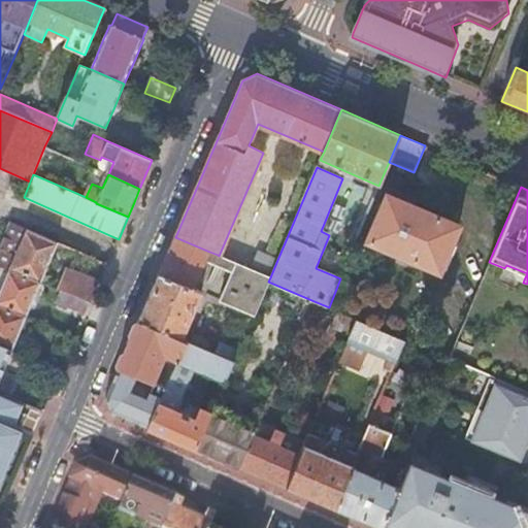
[(419,259),(441,269),(441,267),(446,269),(455,249),(451,246),(458,230),(435,220),(436,216),(422,209),(387,194),(367,241),(417,263),(419,259)]
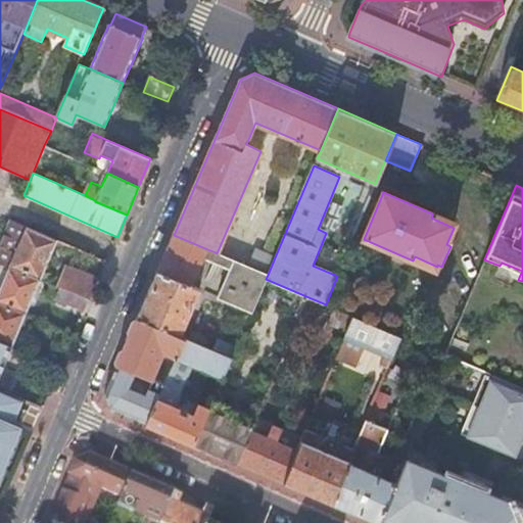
[(50,259),(58,242),(12,223),(0,250),(0,262),(10,267),(42,280),(50,259)]
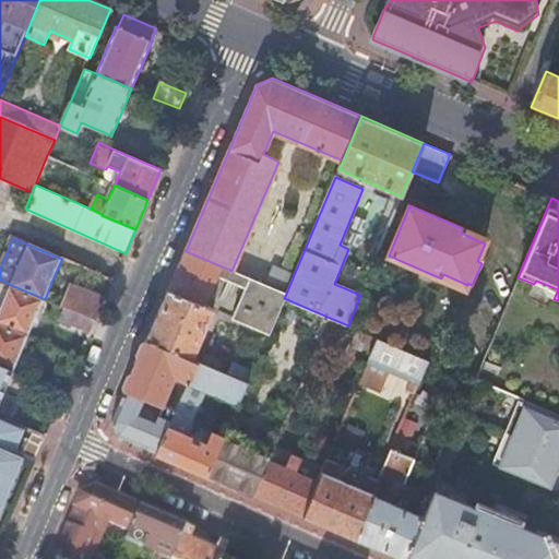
[(169,290),(149,340),(193,359),(214,310),(205,306),(218,275),(222,266),(186,251),(169,290)]
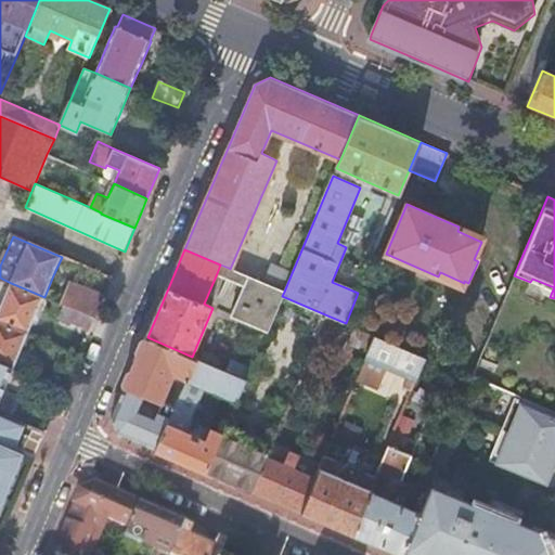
[(229,268),(220,265),(217,273),(227,278),(228,276),(226,275),(229,268)]
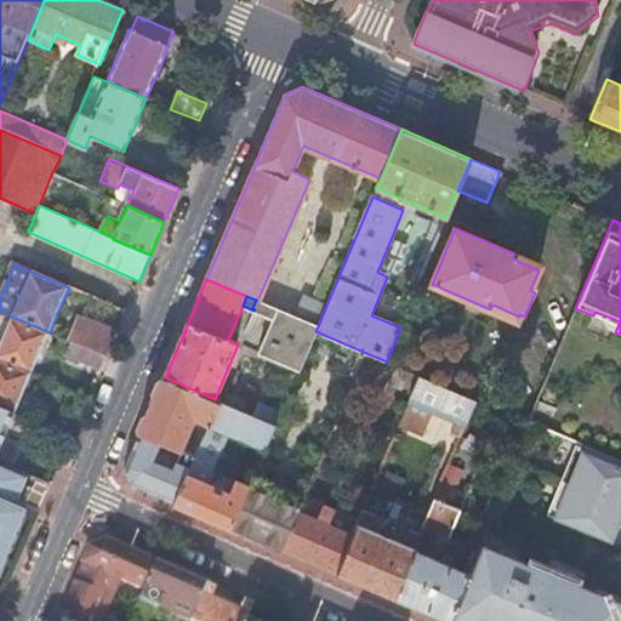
[(303,297),(295,317),(318,326),(326,306),(303,297)]
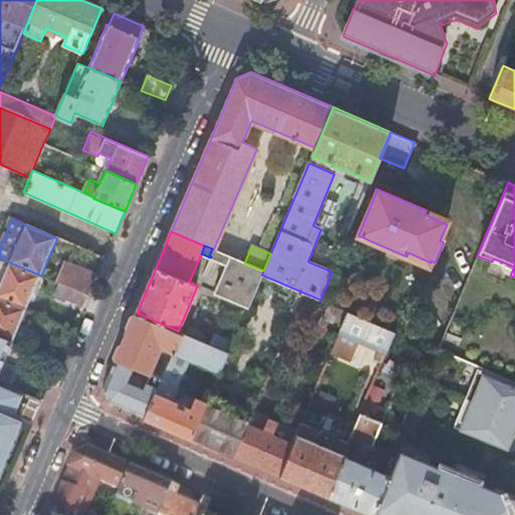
[(230,256),(222,253),(219,261),(218,260),(217,262),(226,265),(230,256)]
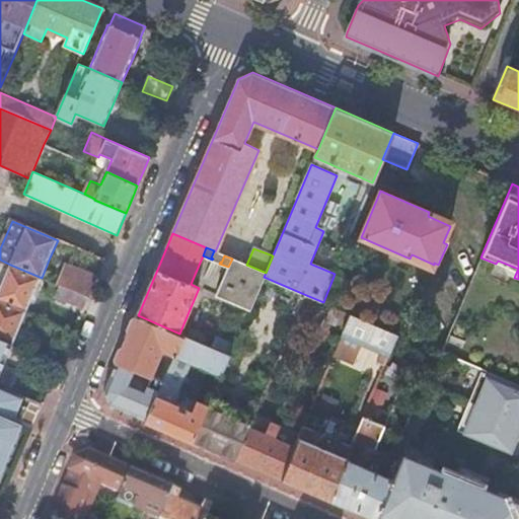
[(246,265),(232,258),(228,267),(216,296),(249,310),(255,296),(264,277),(266,273),(246,265)]
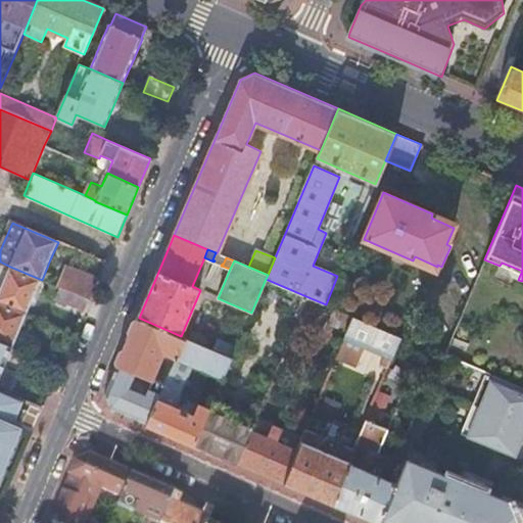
[(10,267),(0,262),(0,279),(4,281),(10,267)]
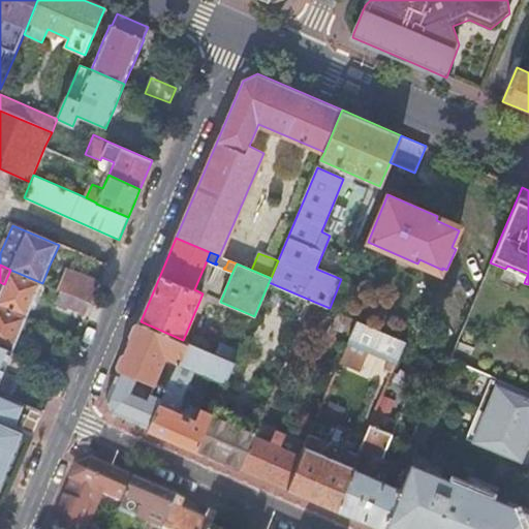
[(507,266),(505,269),(526,278),(528,274),(507,266)]
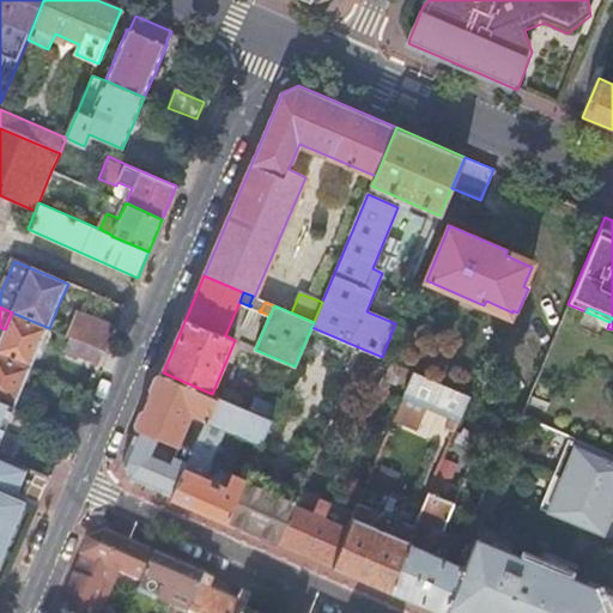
[(77,311),(67,335),(73,338),(105,351),(115,328),(77,311)]
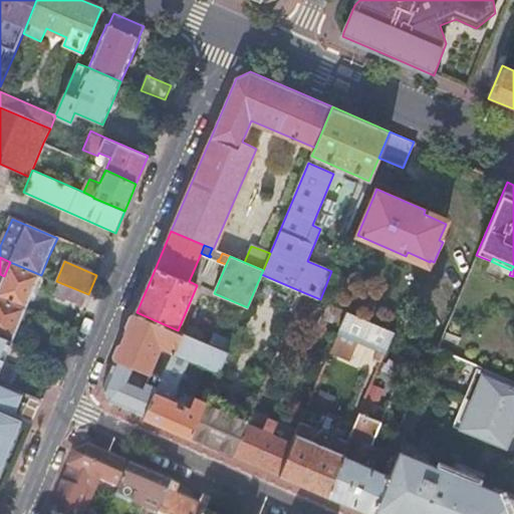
[(0,298),(26,309),(33,292),(41,275),(10,262),(4,276),(0,285),(0,298)]
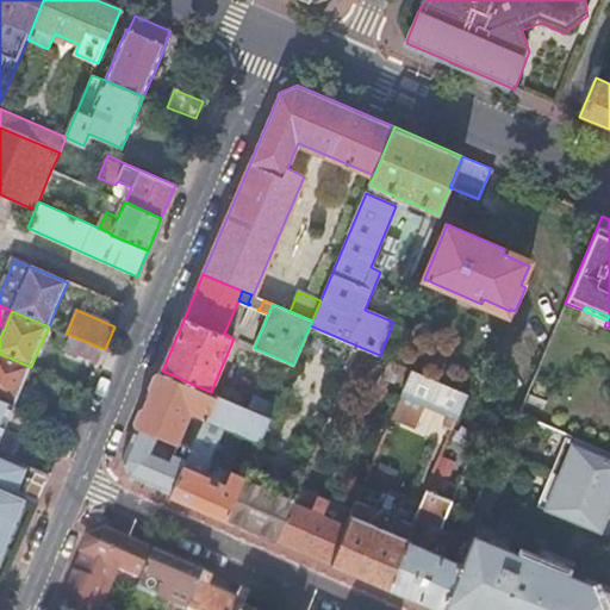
[(360,347),(310,325),(300,348),(349,369),(360,347)]
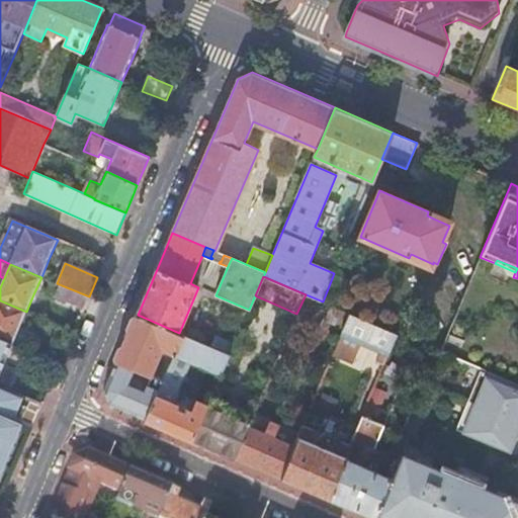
[(89,296),(62,285),(57,296),(76,305),(84,310),(89,296)]
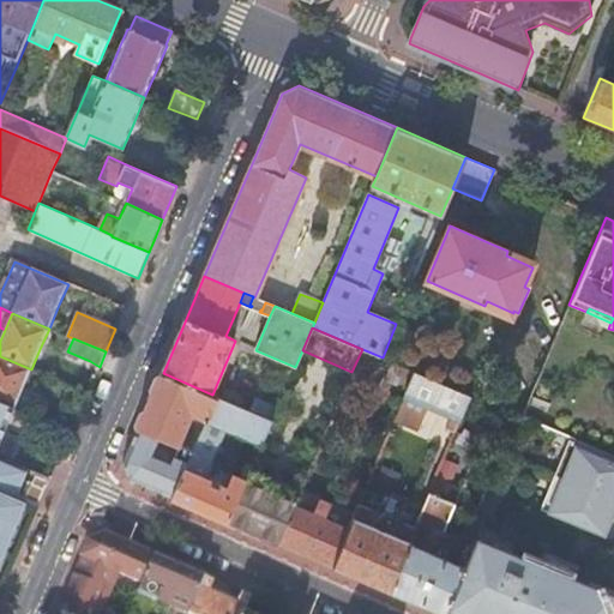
[(0,401),(14,408),(23,387),(31,369),(0,356),(0,401)]
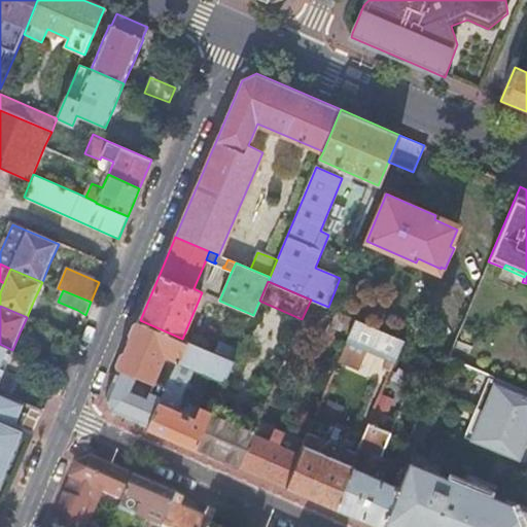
[(405,340),(357,319),(340,362),(360,372),(371,349),(390,357),(385,370),(391,373),(405,340)]
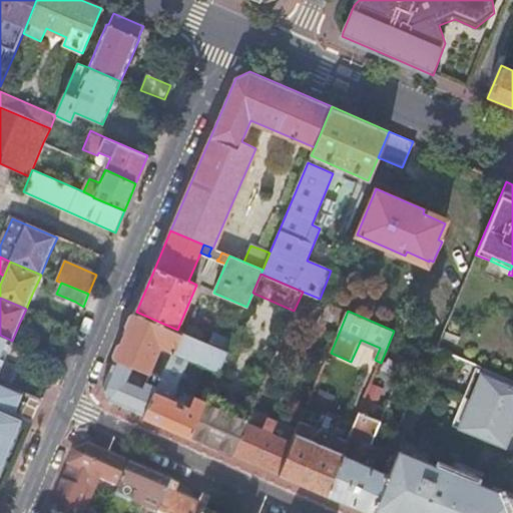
[(126,335),(116,358),(133,366),(150,373),(153,374),(155,370),(150,368),(159,347),(163,345),(164,347),(172,351),(181,332),(177,330),(136,312),(126,335)]
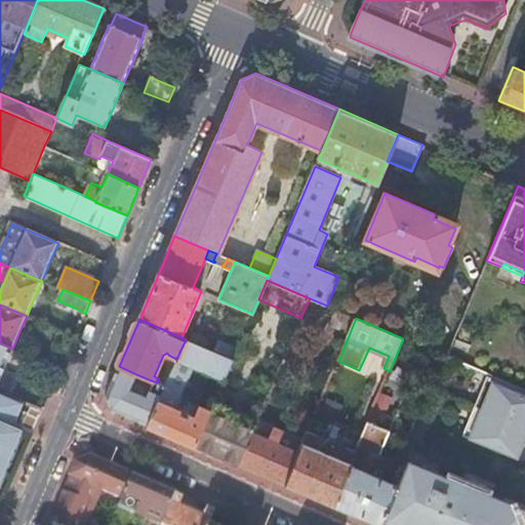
[(176,359),(167,381),(174,385),(185,362),(224,379),(233,360),(186,339),(176,359)]
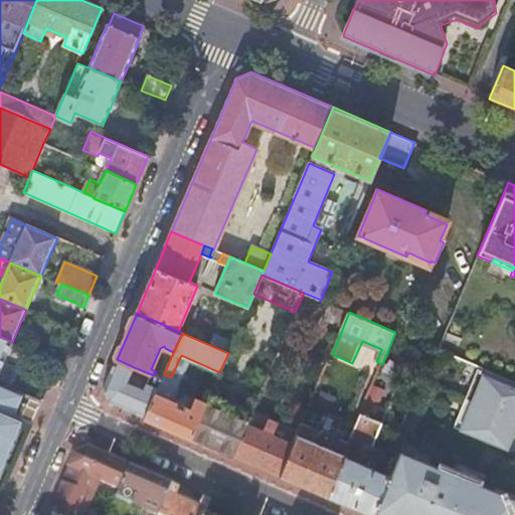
[(0,370),(4,361),(12,342),(0,336),(0,370)]
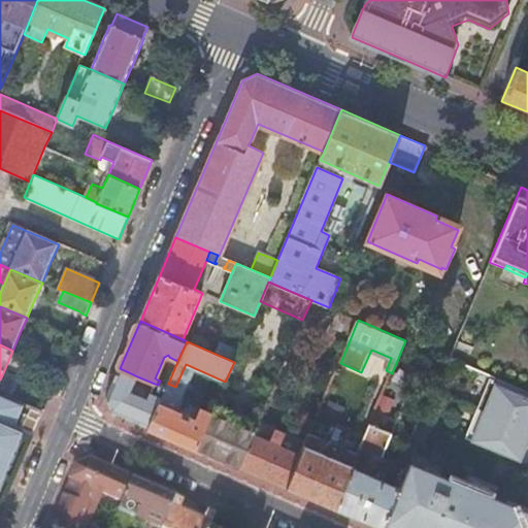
[(137,422),(149,428),(161,399),(166,388),(158,385),(155,384),(149,399),(131,392),(137,376),(120,368),(107,396),(112,411),(137,422)]
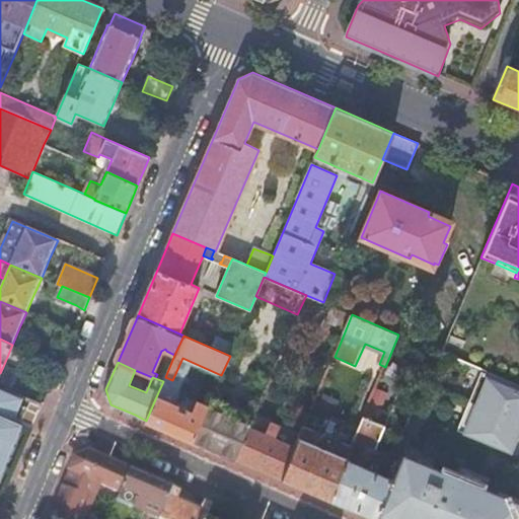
[(518,386),(482,371),(456,430),(510,453),(517,437),(518,435),(518,386)]
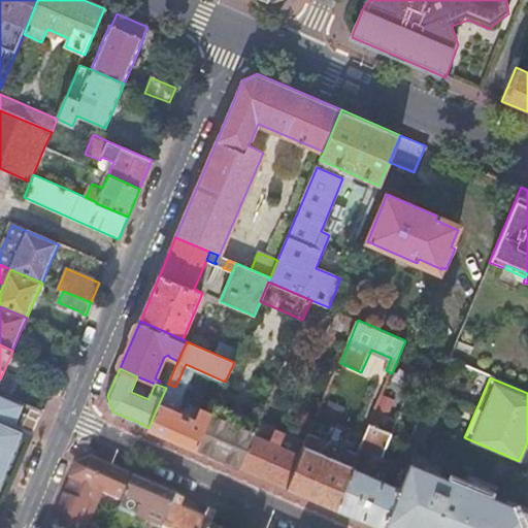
[(399,388),(388,383),(380,402),(391,407),(399,388)]
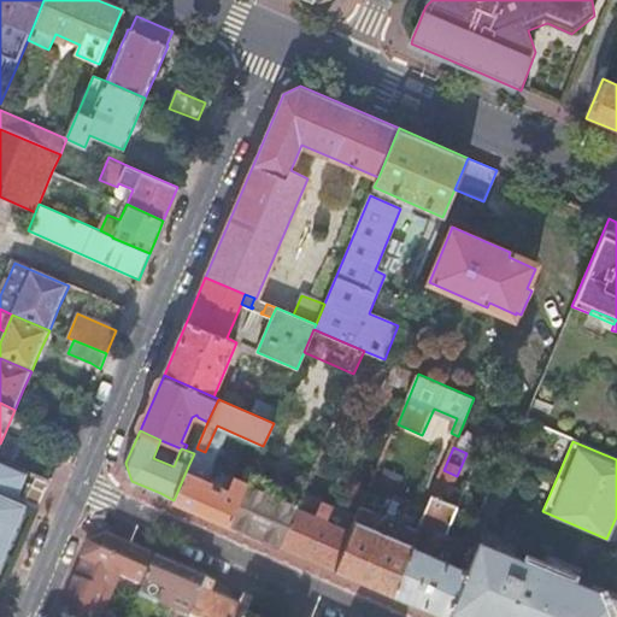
[(0,558),(22,509),(23,504),(18,500),(13,499),(18,488),(22,479),(25,470),(10,464),(0,459),(0,558)]
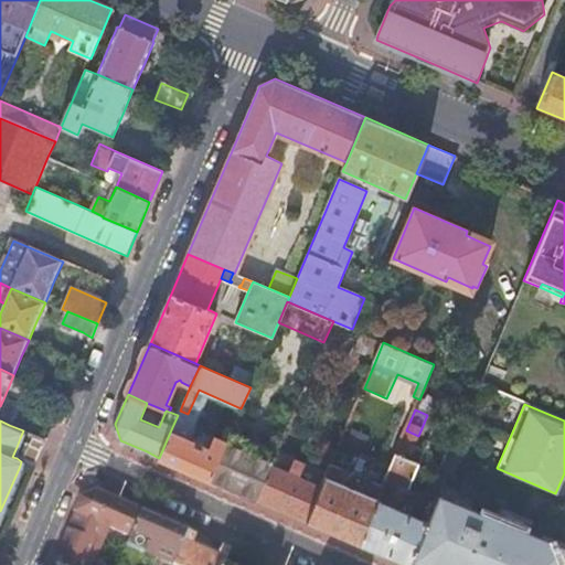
[(172,427),(159,458),(202,476),(211,480),(226,441),(195,429),(191,440),(176,434),(178,429),(172,427)]
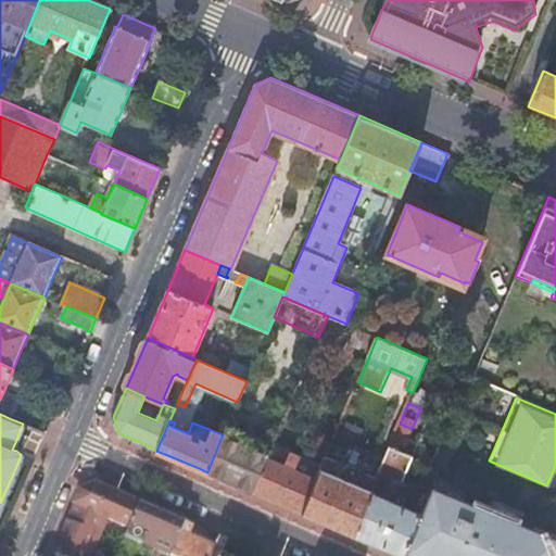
[(24,433),(20,431),(16,440),(12,450),(16,451),(24,433)]
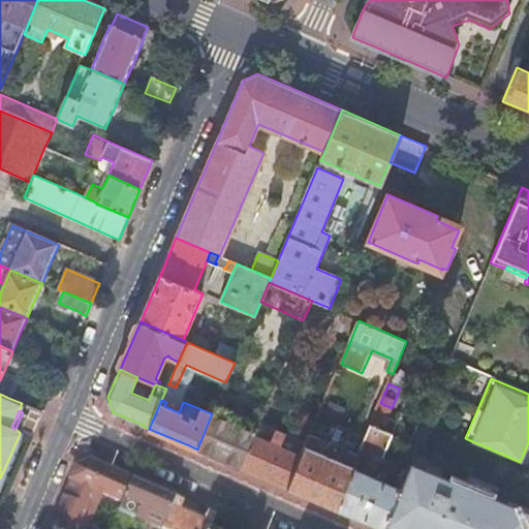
[(256,429),(214,410),(212,413),(197,449),(231,464),(240,468),(254,435),(256,429)]
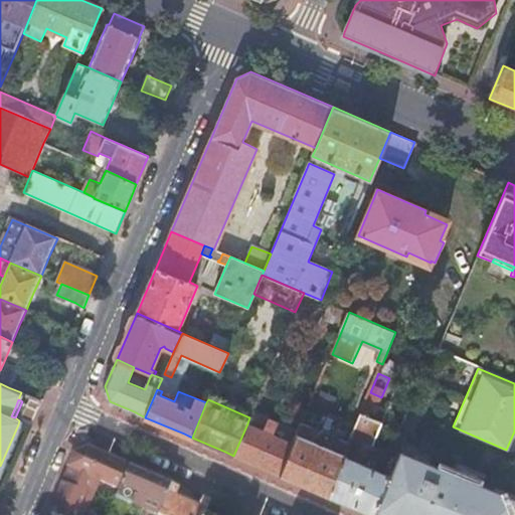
[(408,432),(417,408),(411,406),(407,416),(404,415),(399,427),(408,432)]
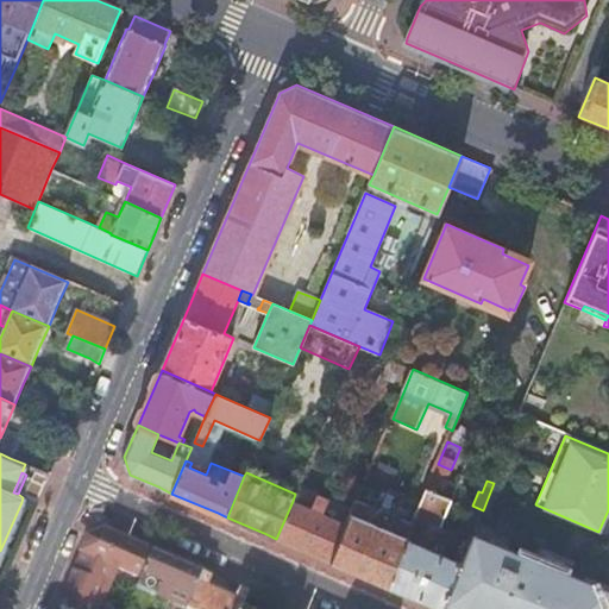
[(452,501),(427,490),(416,518),(441,527),(452,501)]
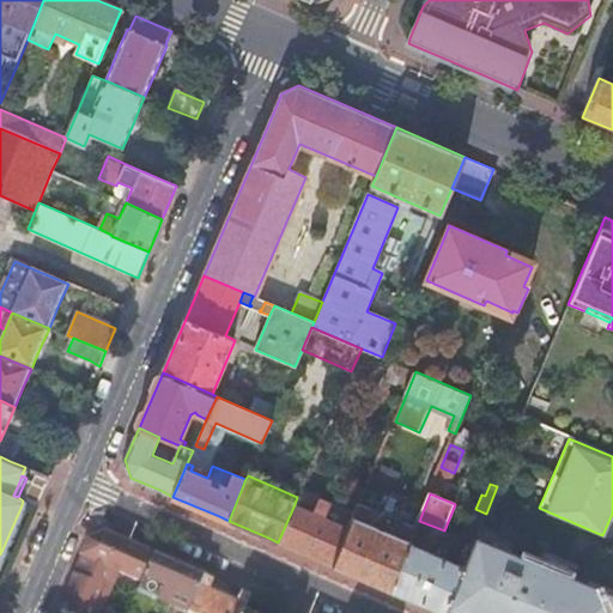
[(315,513),(295,504),(278,542),(325,562),(334,566),(351,528),(325,517),(328,511),(317,507),(315,513)]
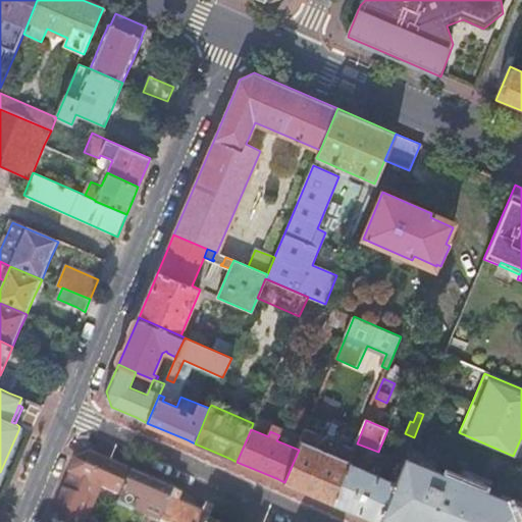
[(0,481),(21,431),(18,430),(0,472),(0,481)]
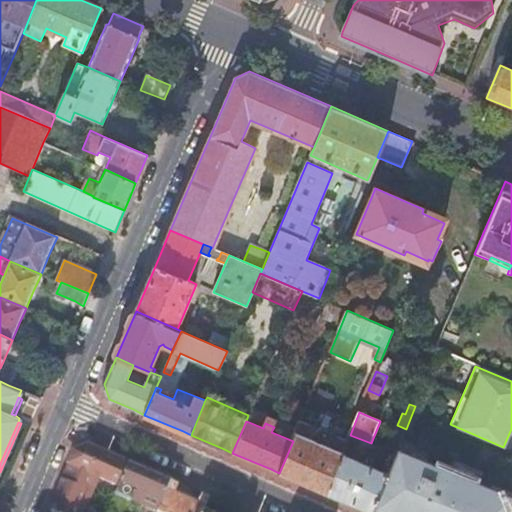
[(293,441),(279,473),(303,483),(325,493),(342,454),(347,442),(301,422),(293,441)]
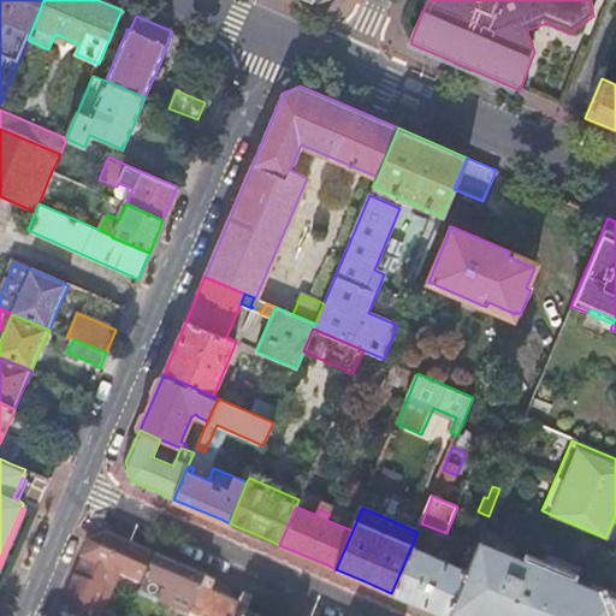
[(521,543),(484,526),(479,540),(515,556),(521,543)]
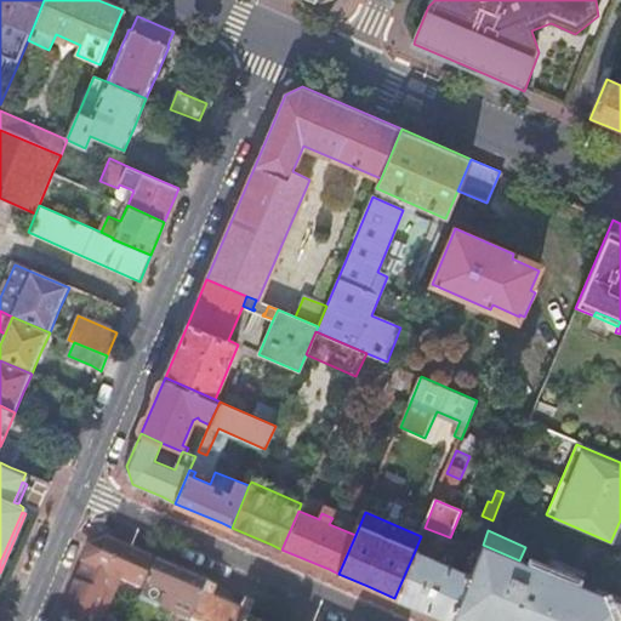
[(85,563),(121,580),(143,590),(155,560),(134,551),(109,541),(92,547),(87,558),(85,563)]
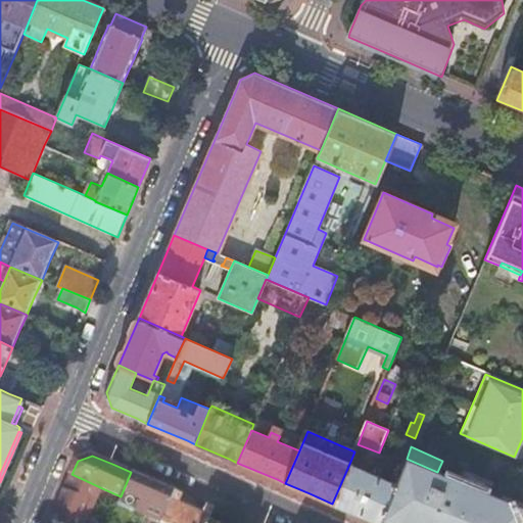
[(444,475),(407,459),(396,483),(391,495),(379,522),(519,522),(522,514),(522,508),(496,497),(487,493),(489,488),(462,477),(446,470),(444,475)]
